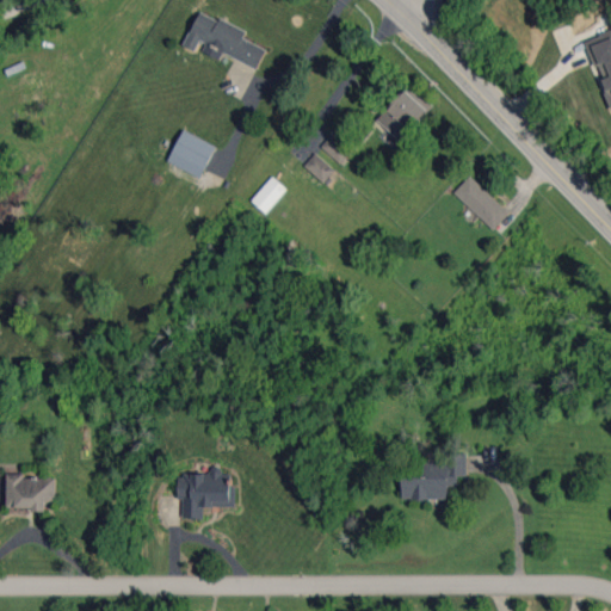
[(267,49),(244,38),(247,31),(201,11),(185,45),(199,51),(199,50),(221,60),(223,54),(259,68),(267,49)]
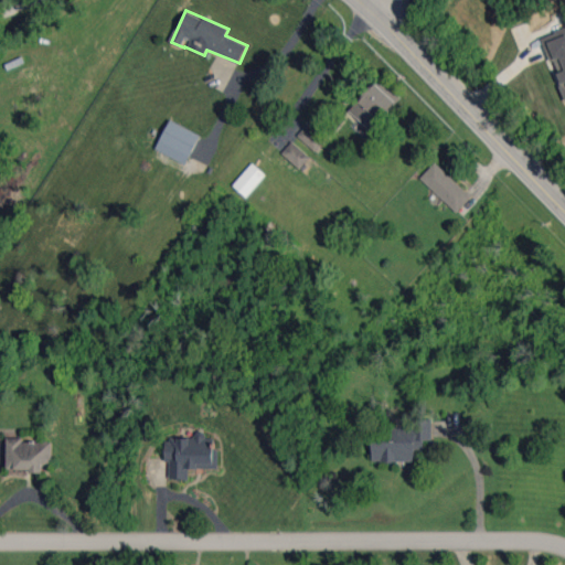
[(564,29),(544,36),(556,72),(564,97),(564,29)]
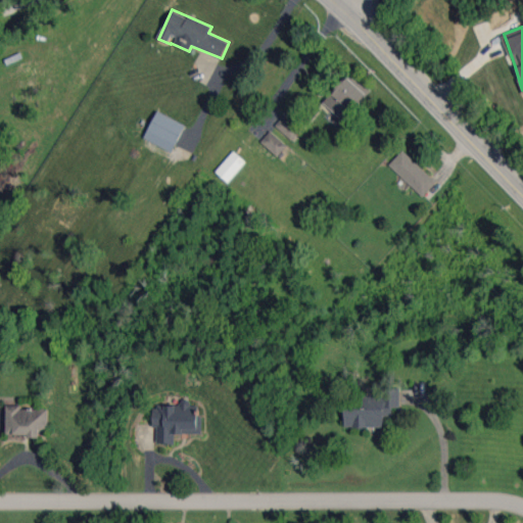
[(370,93),(348,74),(323,102),(343,122),(370,93)]
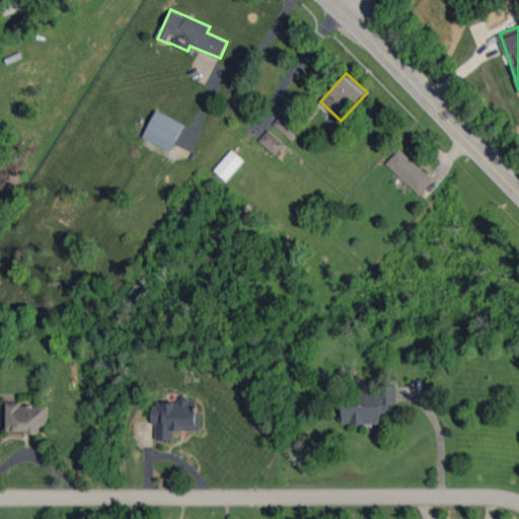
[(143,137),(170,151),(184,124),(156,109),(143,137)]
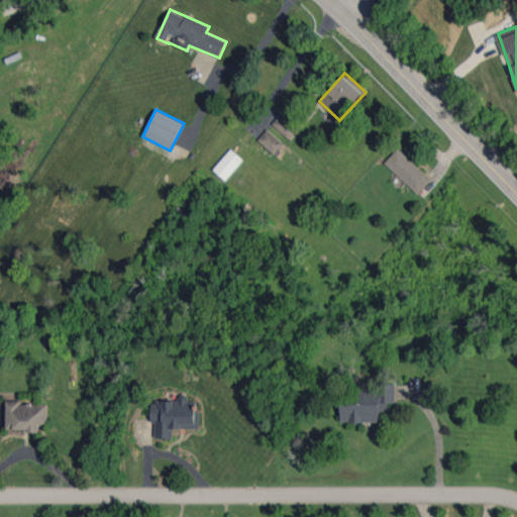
[(272,123),(289,138),(298,128),(282,113),(272,123)]
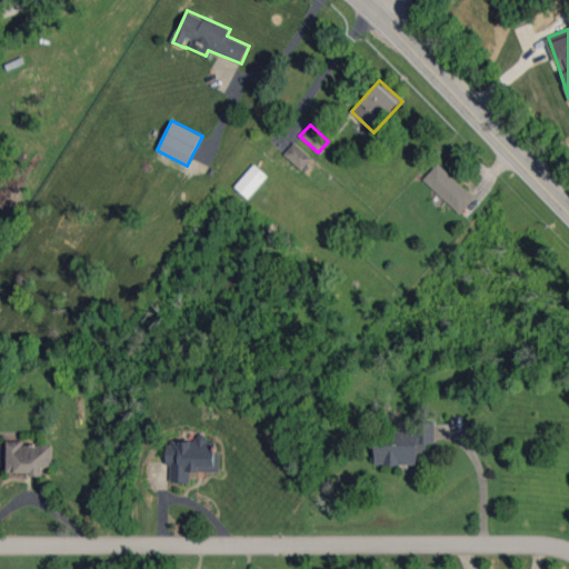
[(302,170),(312,158),(293,142),(283,155),(302,170)]
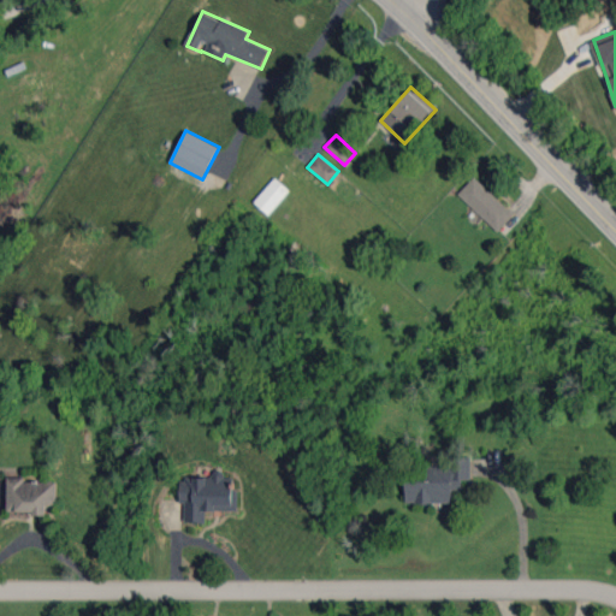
[(458,194),(498,231),(514,214),(474,177),(458,194)]
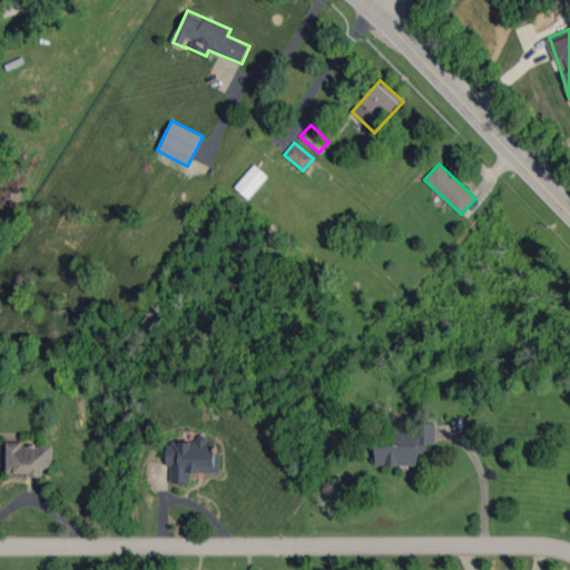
[(267,176),(254,165),(235,187),(248,198),(267,176)]
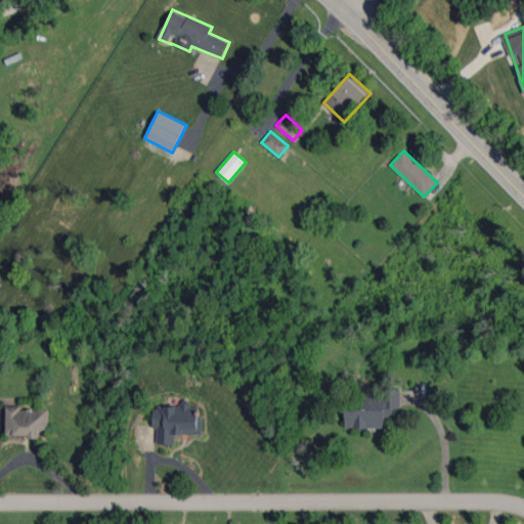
[(345,428),(385,428),(385,417),(393,417),(392,408),(400,408),(400,389),(382,389),(382,397),(345,397),(345,428)]
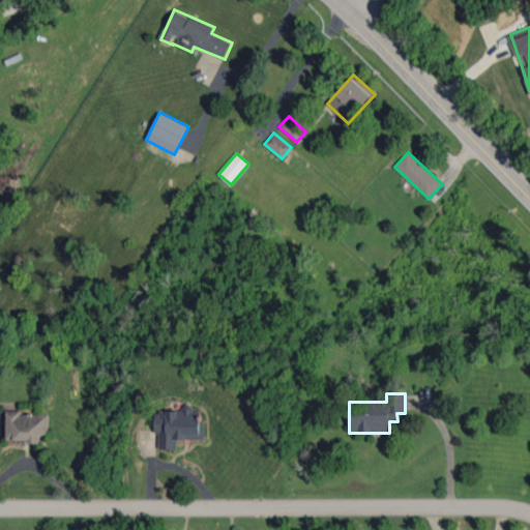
[(6,442),(40,441),(40,436),(49,436),(48,414),(21,414),(21,410),(6,411),(6,442)]
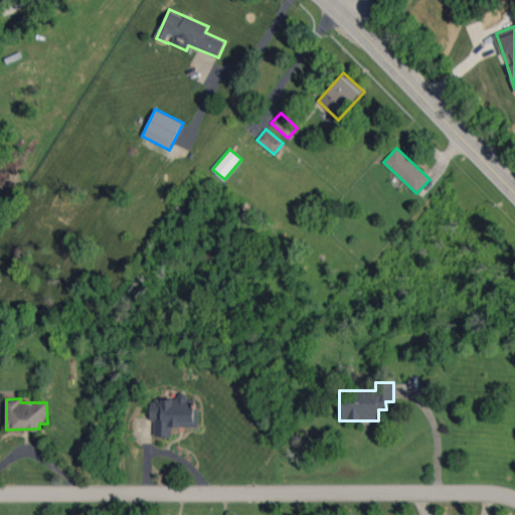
[(154,438),(172,438),(172,426),(199,426),(199,409),(194,409),(194,398),(150,398),(150,420),(155,420),(154,438)]
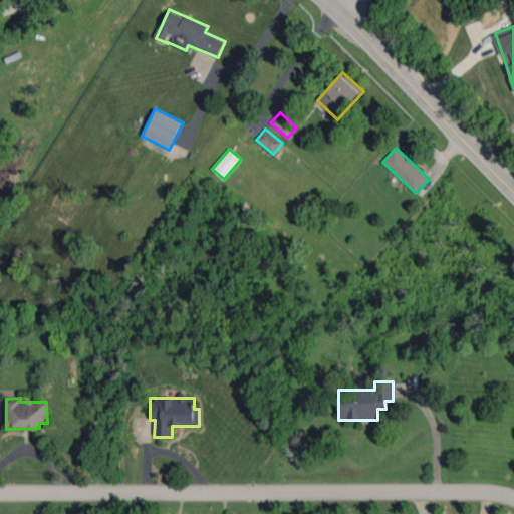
All buildings are outlined.
